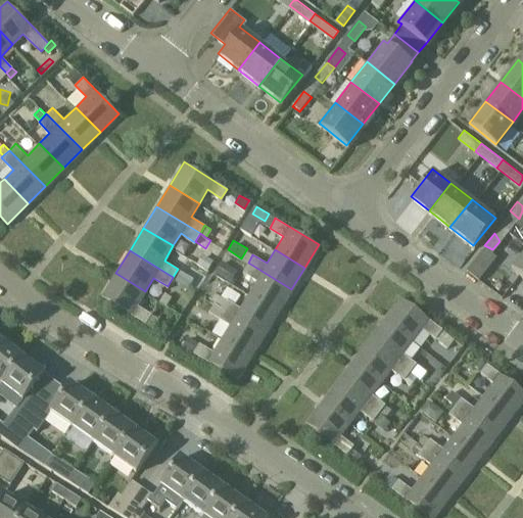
[(522,277),(522,252),(512,268),(522,277)]
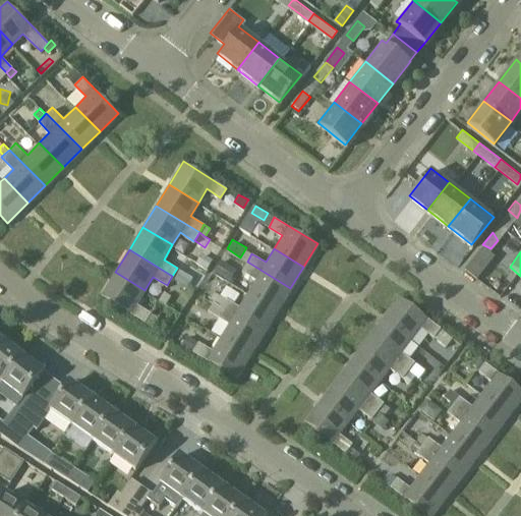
[(203,252),(198,261),(207,266),(212,259),(203,252)]
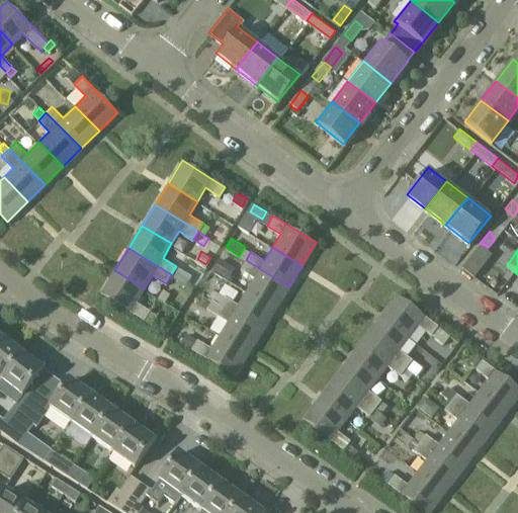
[(228,276),(234,265),(220,257),(213,267),(228,276)]
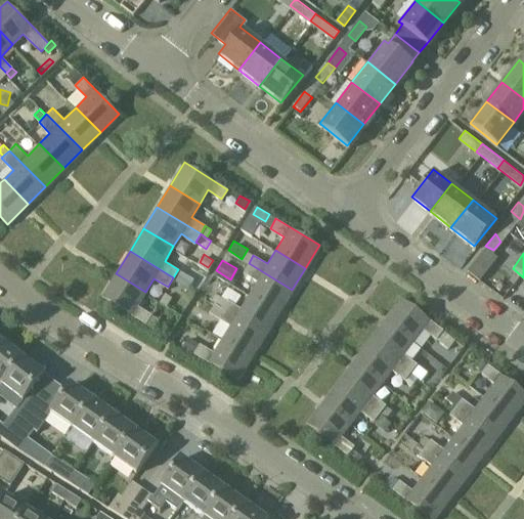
[(279,311),(292,290),(249,263),(243,272),(257,280),(250,293),(279,311)]
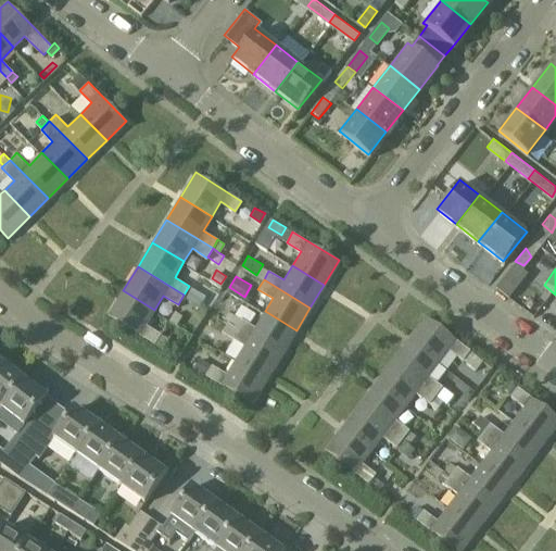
[(184,295),(184,296),(190,299),(196,290),(189,286),(184,295)]
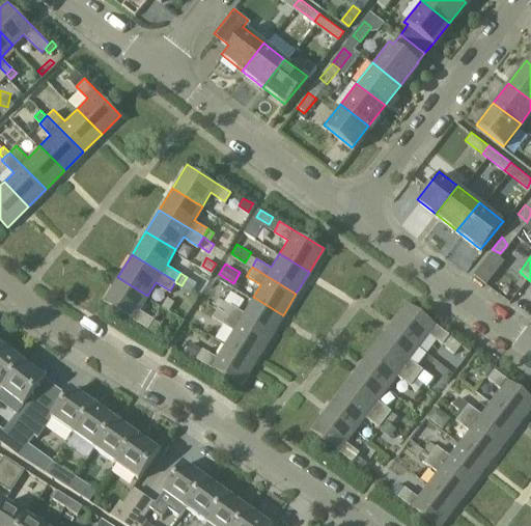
[(139,309),(147,296),(117,277),(103,301),(147,327),(152,317),(139,309)]
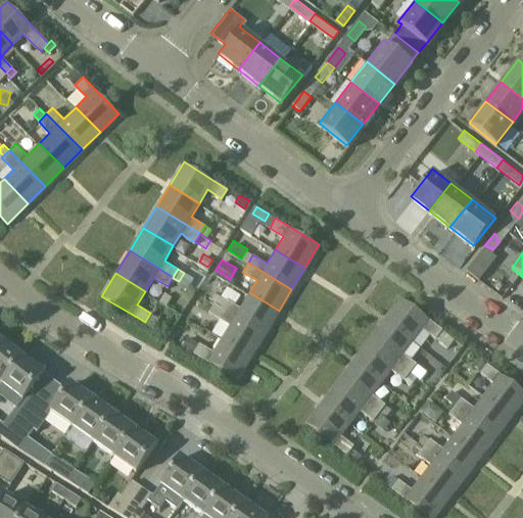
[(164,291),(159,299),(165,302),(171,294),(164,291)]
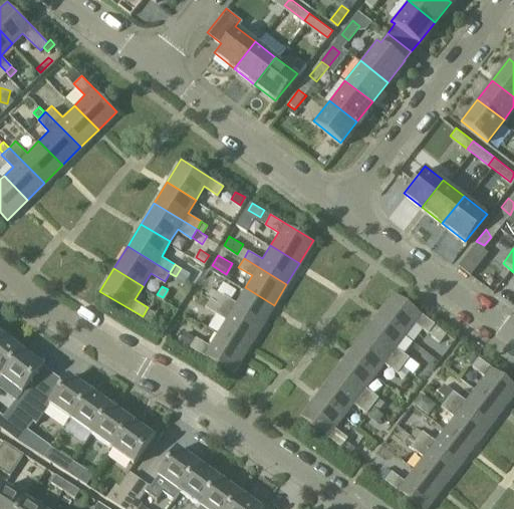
[(211,286),(206,294),(210,297),(217,301),(222,293),(217,290),(211,286)]
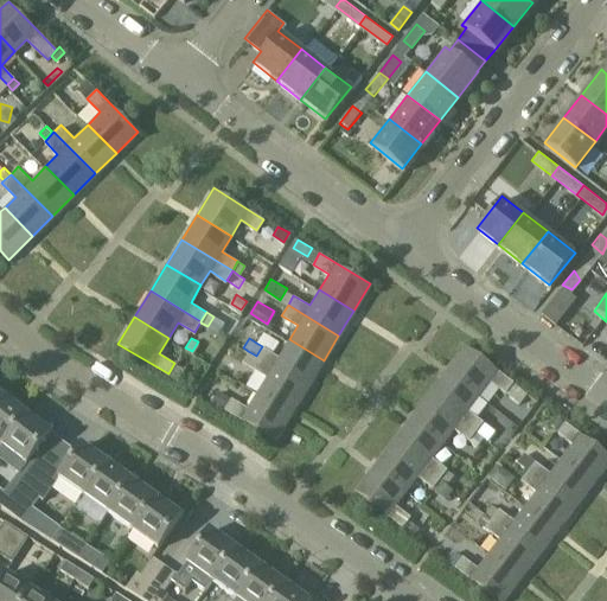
[(307,387),(324,360),(289,339),(279,356),(262,346),(256,356),(307,387)]
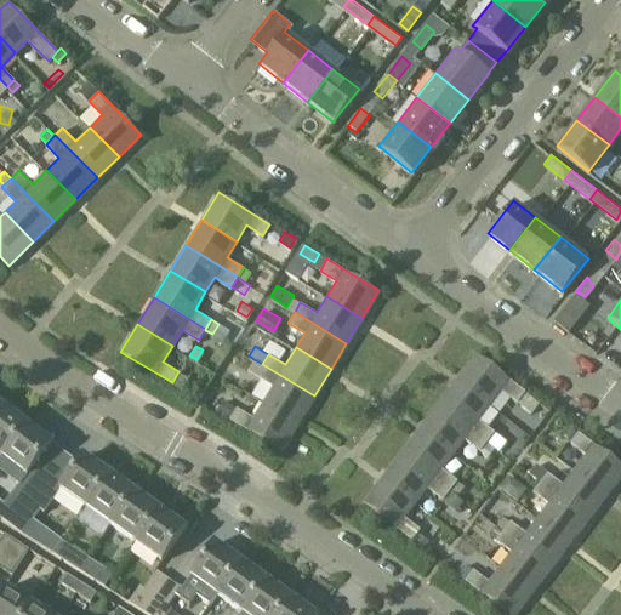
[(459,379),(490,403),(501,389),(517,400),(524,391),(477,354),(459,379)]
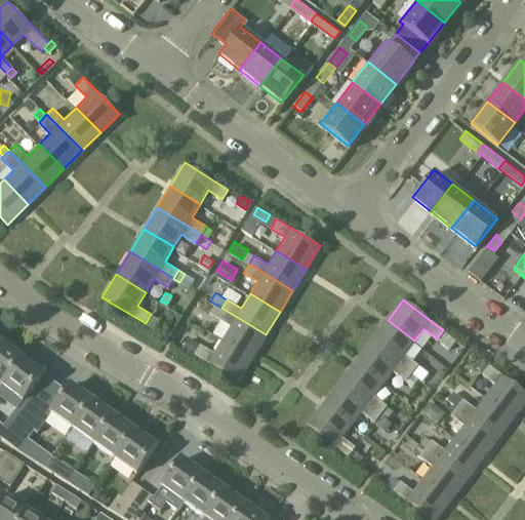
[(266,334),(221,308),(214,304),(209,313),(231,325),(223,338),(252,357),(266,334)]
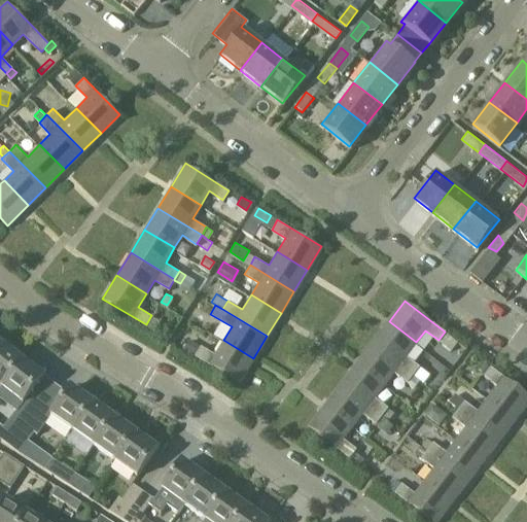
[(151,315),(146,324),(153,329),(160,320),(151,315)]
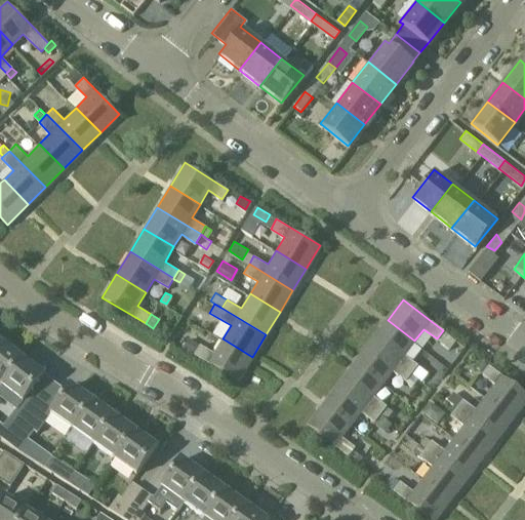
[(404,354),(414,341),(388,320),(371,341),(418,376),(421,380),(428,371),(404,354)]
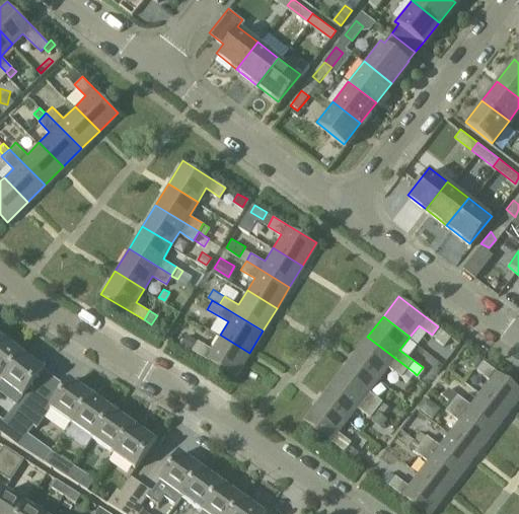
[(0,378),(1,379),(24,348),(4,333),(0,338),(0,378)]
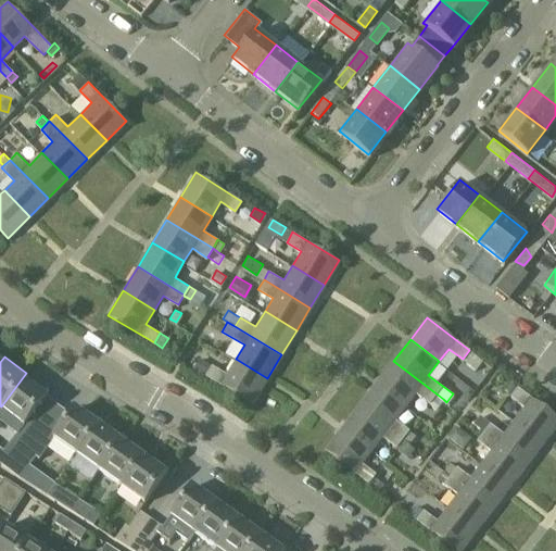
[(205,373),(211,364),(201,358),(194,366),(205,373)]
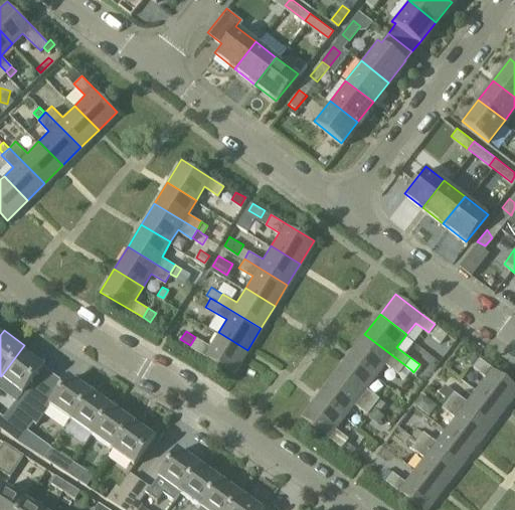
[(232,373),(247,350),(218,332),(209,345),(196,337),(190,346),(232,373)]
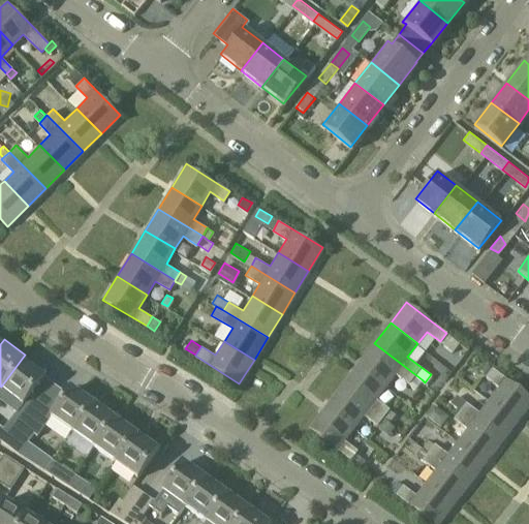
[(415,388),(422,379),(374,343),(359,363),(386,384),(395,372),(408,381),(415,388)]
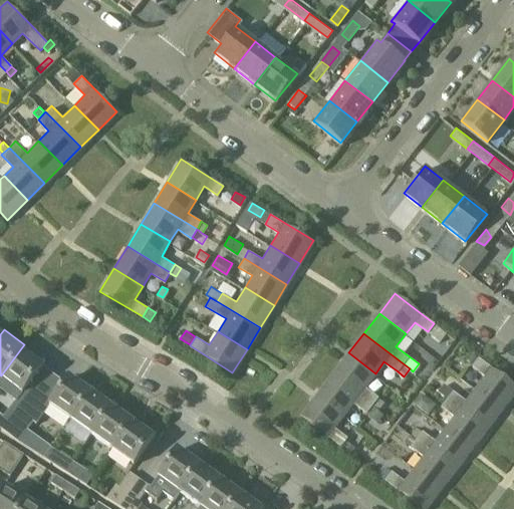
[(10,431),(40,391),(28,382),(44,360),(24,344),(1,375),(21,391),(13,403),(16,406),(2,426),(10,431)]
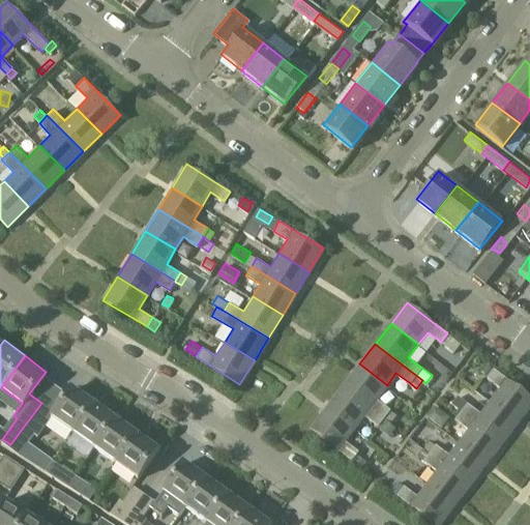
[(486,362),(481,369),(489,374),(493,368),(486,362)]
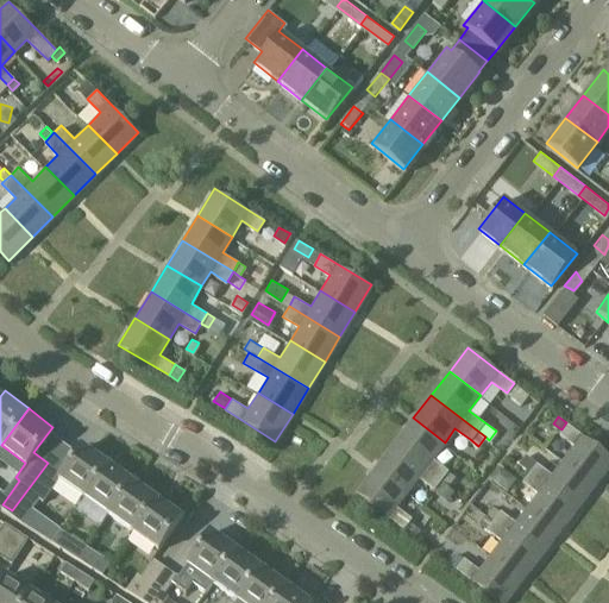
[(432,458),(445,443),(413,418),(395,441),(450,483),(456,476),(432,458)]
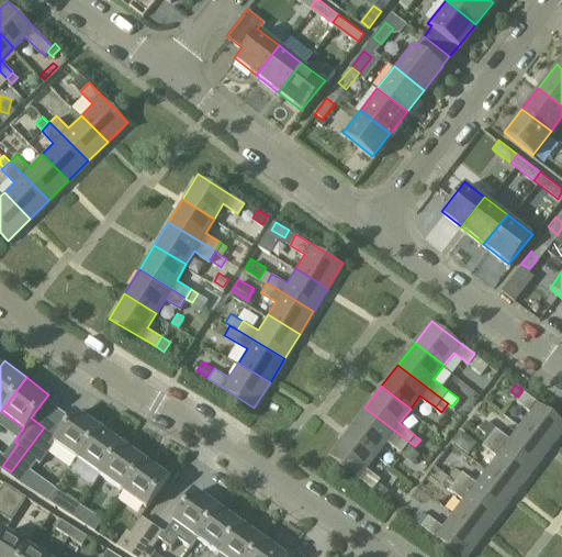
[(519,423),(549,446),(561,429),(561,420),(523,390),(516,400),(529,410),(519,423)]
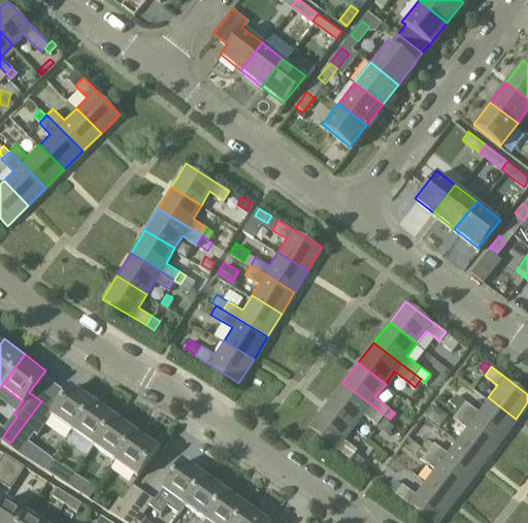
[(72,429),(96,397),(72,381),(52,410),(41,401),(10,443),(20,450),(34,430),(38,433),(52,414),(72,429)]
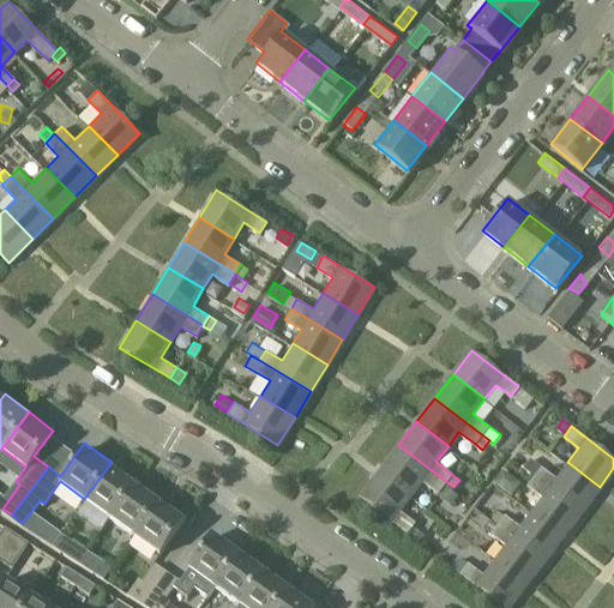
[(445,498),(453,487),(398,445),(380,469),(411,494),(422,480),(445,498)]
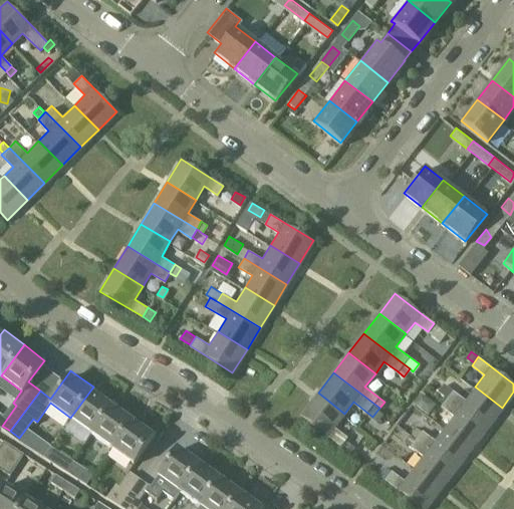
[(443,383),(438,391),(447,398),(453,390),(443,383)]
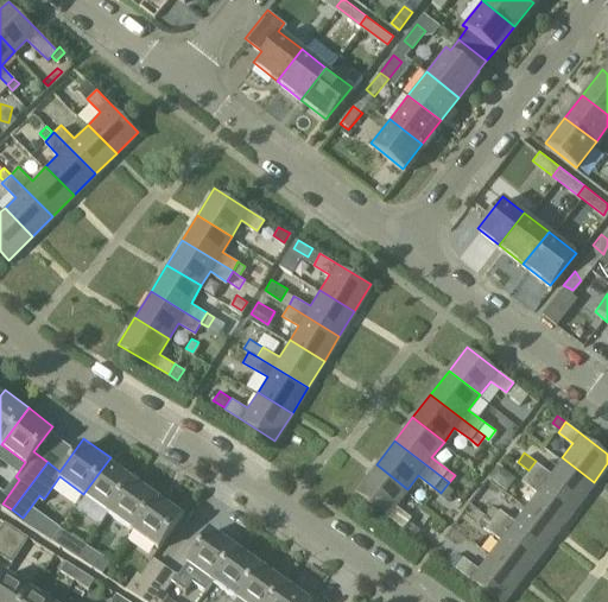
[(108,512),(134,475),(111,457),(83,494),(108,512)]
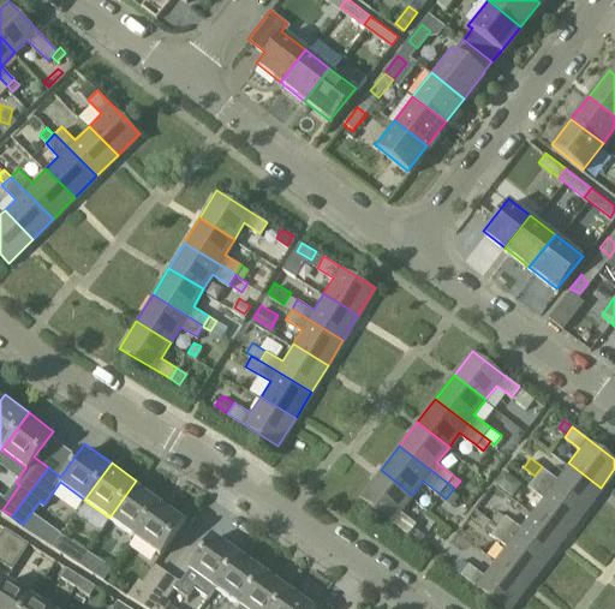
[(583,512),(601,488),(568,463),(556,478),(542,466),(535,476),(583,512)]
